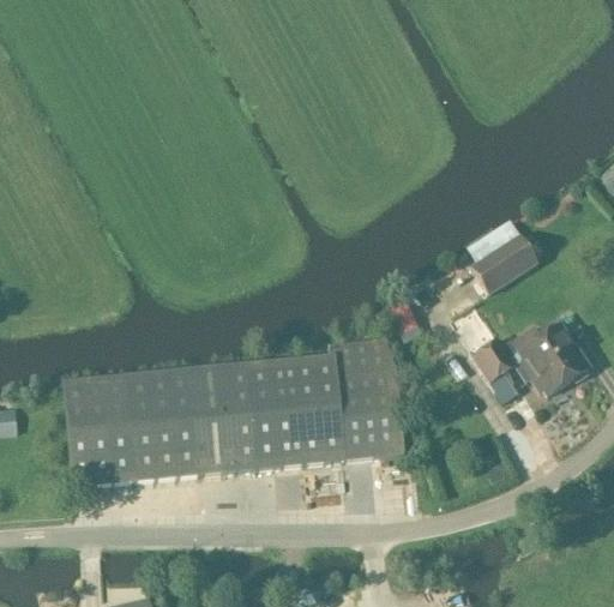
[(487,293),(536,262),(519,235),(470,266),(487,293)]
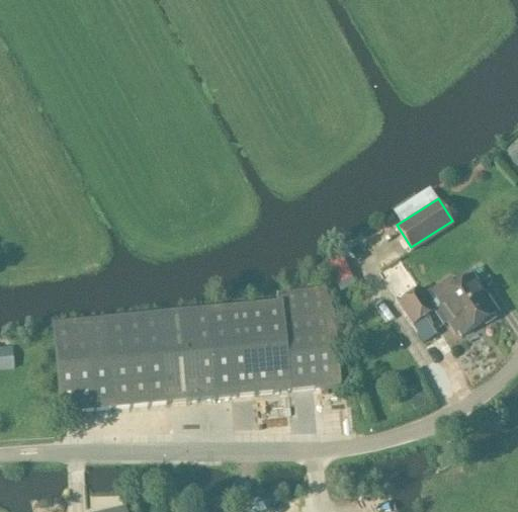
[(353,273),(344,250),(330,255),(340,279),(353,273)]
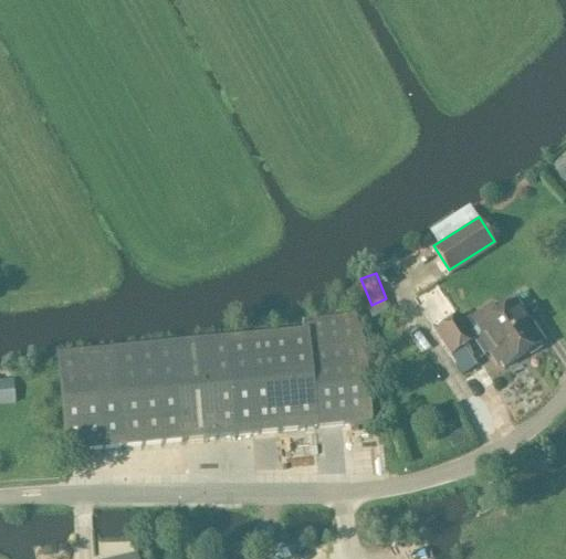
[(496,360),(501,358),(504,362),(528,347),(531,349),(541,344),(538,339),(542,337),(515,297),(512,301),(507,295),(498,302),(502,307),(470,328),(458,310),(436,326),(451,350),(482,329),(493,347),(491,350),(496,360)]
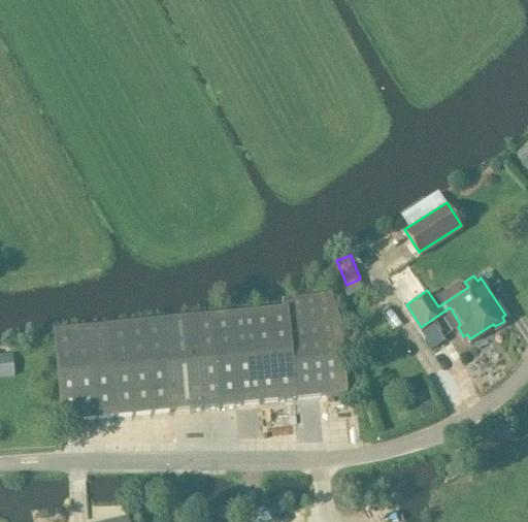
[(106,323),(53,328),(54,336),(62,417),(295,394),(345,389),(339,319),(330,290),(281,296),(282,305),(106,323)]
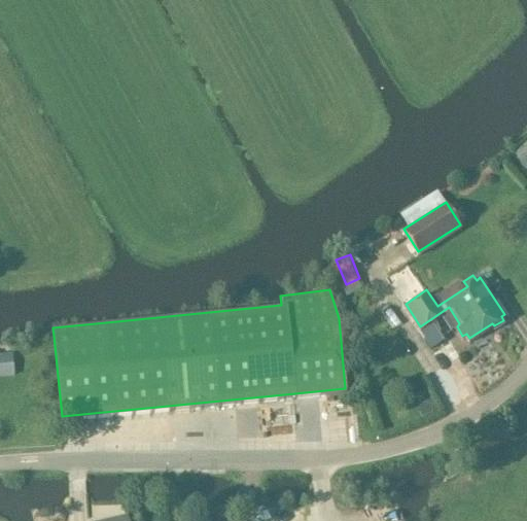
[(13,351),(0,351),(0,371),(14,371),(13,351)]
